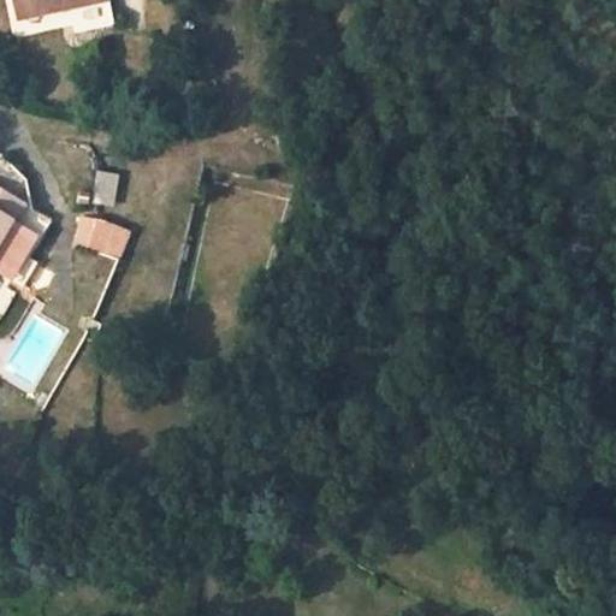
[(18,0),(22,11),(61,4),(63,9),(71,7),(111,0),(110,0),(18,0)]
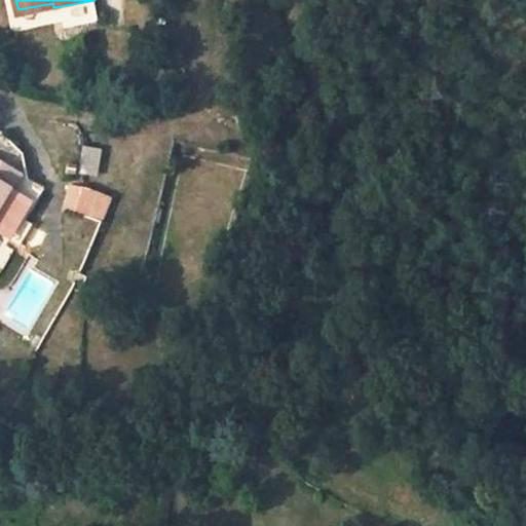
[(61,6),(65,27),(98,22),(95,0),(61,6)]
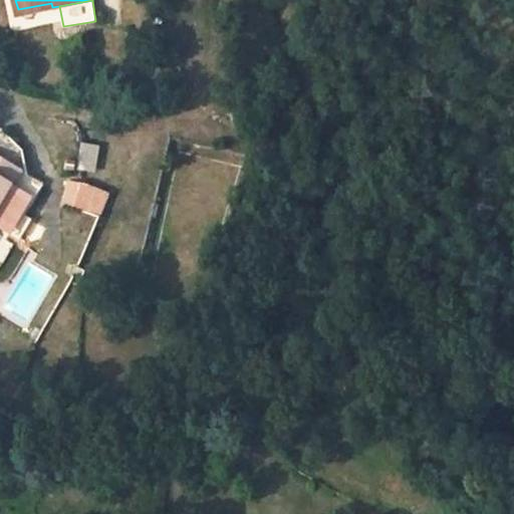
[(0,209),(4,203),(25,215),(44,184),(0,158),(0,209)]
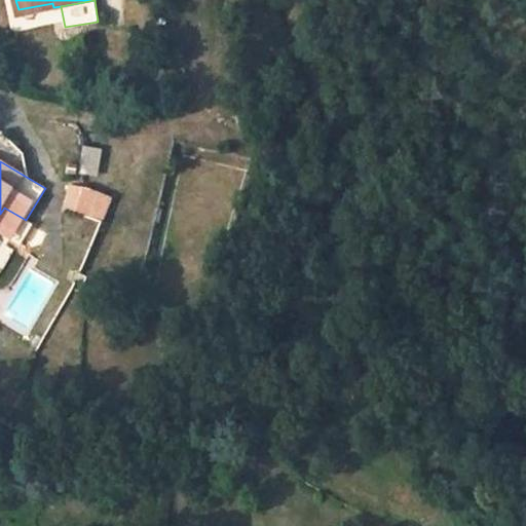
[(92,189),(73,185),(65,212),(85,217),(92,189)]
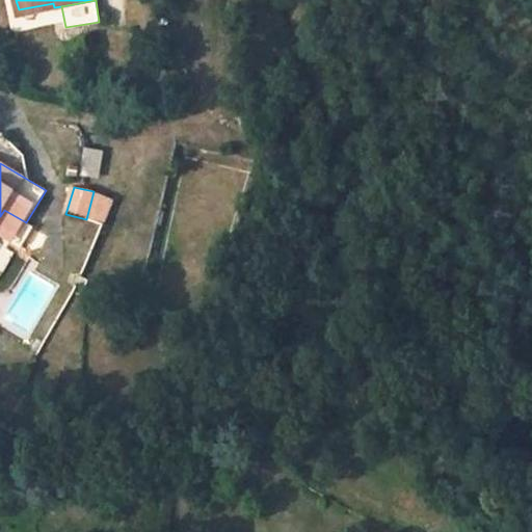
[(4,210),(0,216),(0,234),(21,246),(32,227),(26,222),(4,210)]
